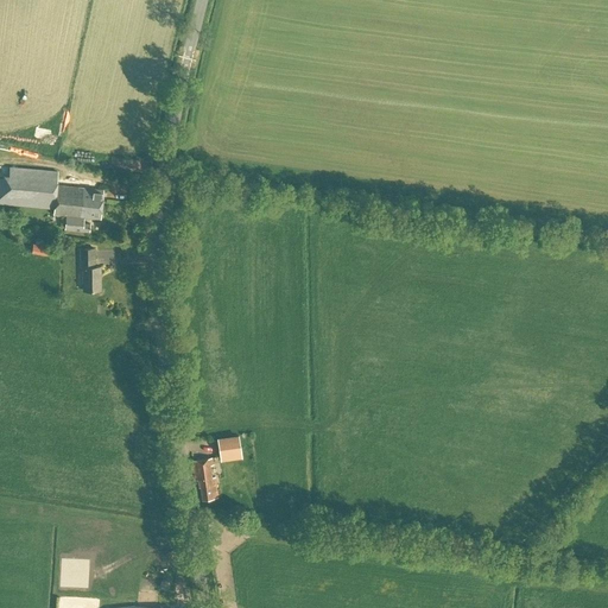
[(82,223),(82,219),(99,220),(102,191),(57,187),(58,173),(11,168),(10,178),(0,177),(0,202),(54,209),(54,215),(64,216),(63,229),(88,233),(88,225),(82,223)]
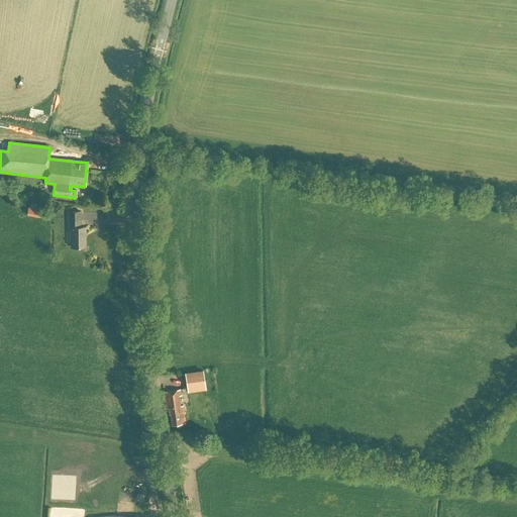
[(27,215),(44,217),(45,208),(38,207),(38,203),(30,202),(29,206),(28,206),(27,215)]
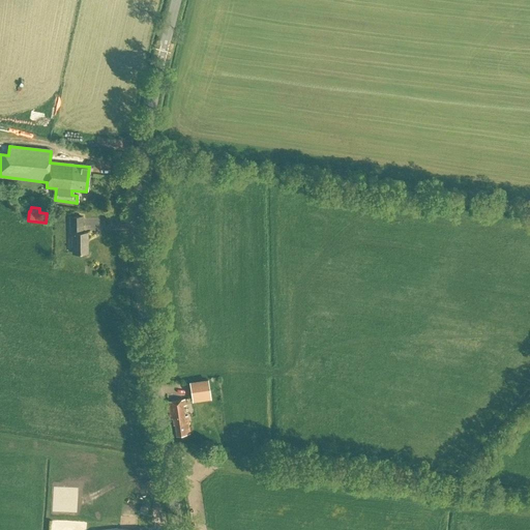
[(70,216),(70,237),(72,237),(72,254),(88,254),(88,232),(83,232),(83,216),(70,216)]
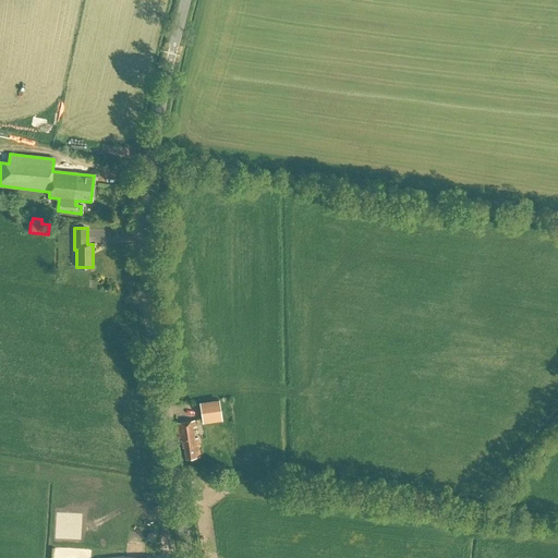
[(199,401),(203,423),(222,420),(218,398),(199,401)]
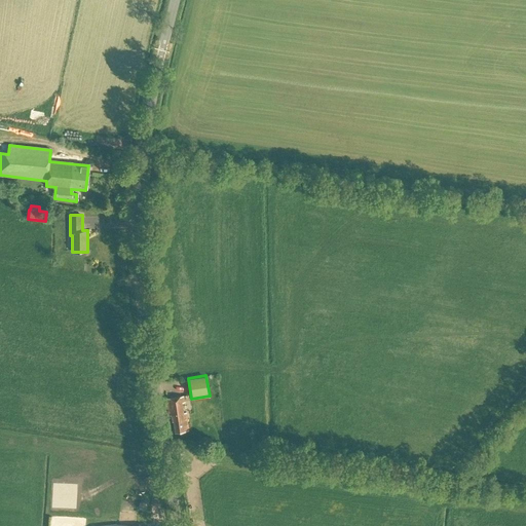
[(176,433),(189,430),(185,398),(166,400),(170,417),(172,416),(173,422),(175,422),(176,433)]
